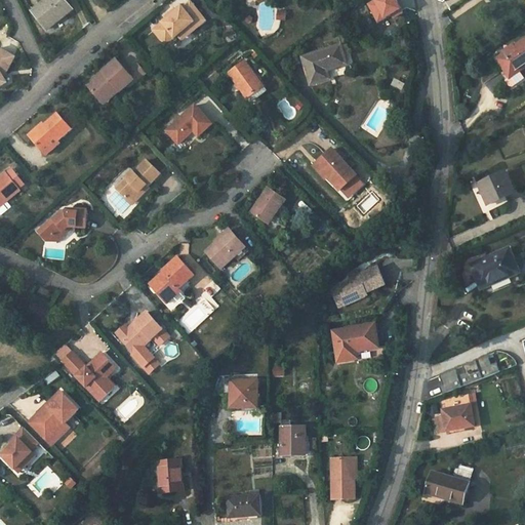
[(66,0),(48,0),(34,12),(48,30),(74,9),(66,0)]
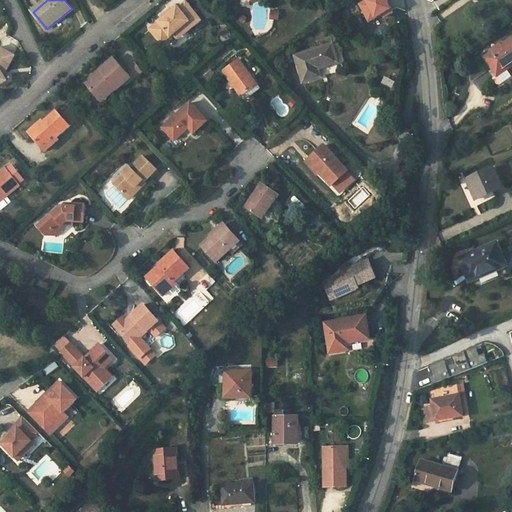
[(385,1),(385,0),(365,0),(359,4),(369,21),(390,8),(385,1)]
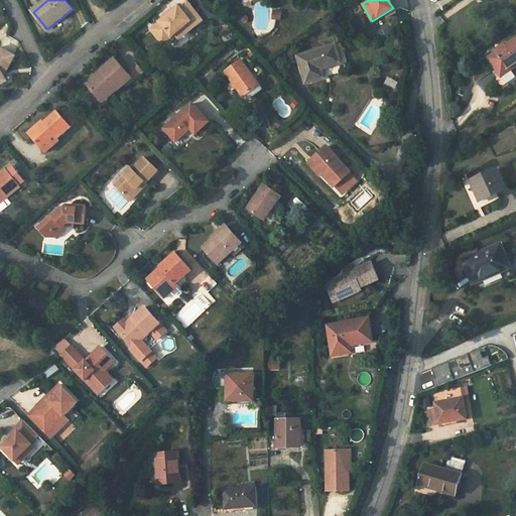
[(168,42),(176,35),(185,28),(184,26),(190,20),(195,25),(178,38),(180,41),(205,21),(188,3),(181,9),(180,7),(173,12),(172,13),(173,16),(167,20),(166,18),(164,20),(156,26),(168,42)]
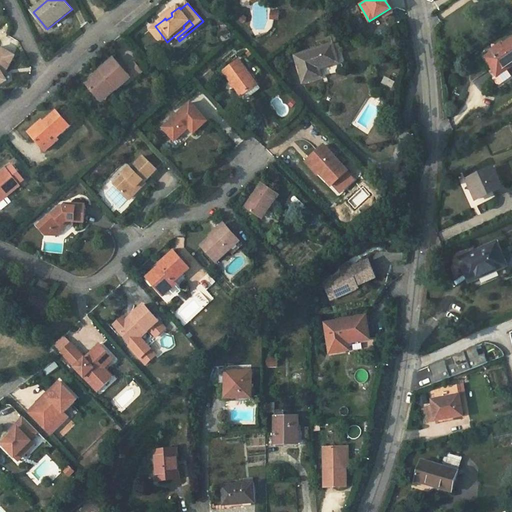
[(279,20),(280,10),(270,9),(270,19),(279,20)]
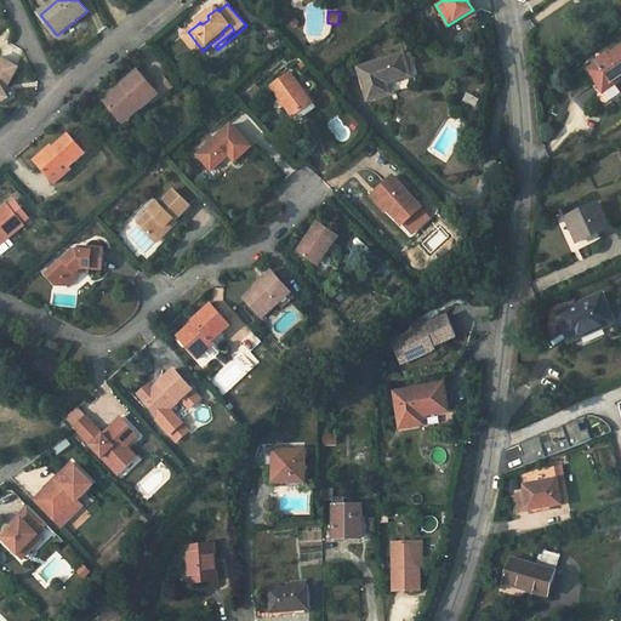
[(195,21),(198,24),(200,22),(201,24),(209,20),(208,16),(209,15),(208,12),(195,21)]
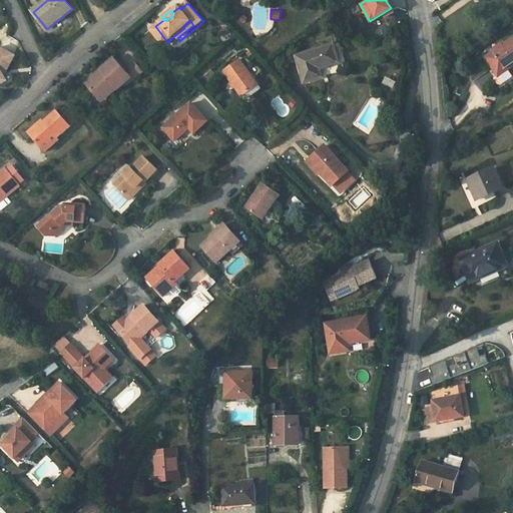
[(184,28),(175,35),(177,38),(193,25),(189,20),(183,26),(184,28)]
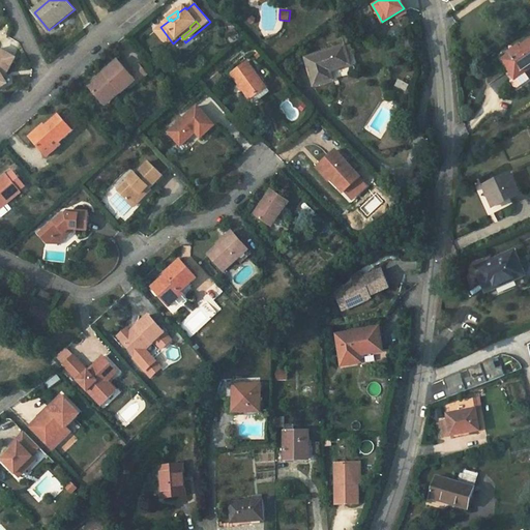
[(173,43),(160,27),(156,31),(169,47),(173,43)]
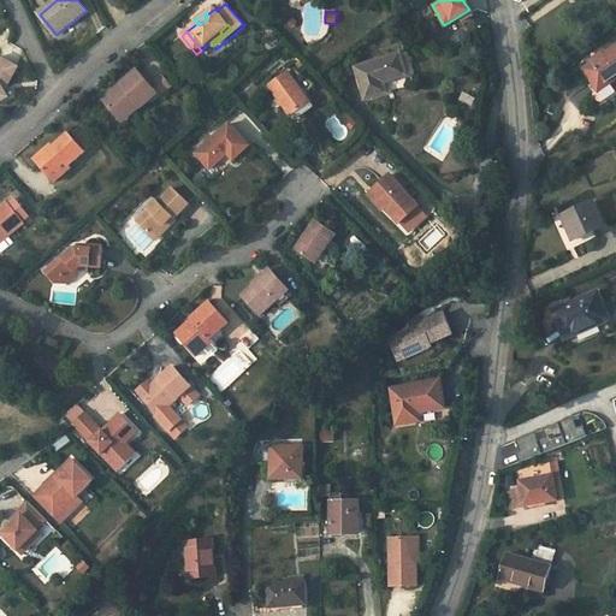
[(598,61),(585,71),(600,93),(611,86),(610,83),(615,78),(615,48),(604,57),(603,53),(596,59),(598,61)]
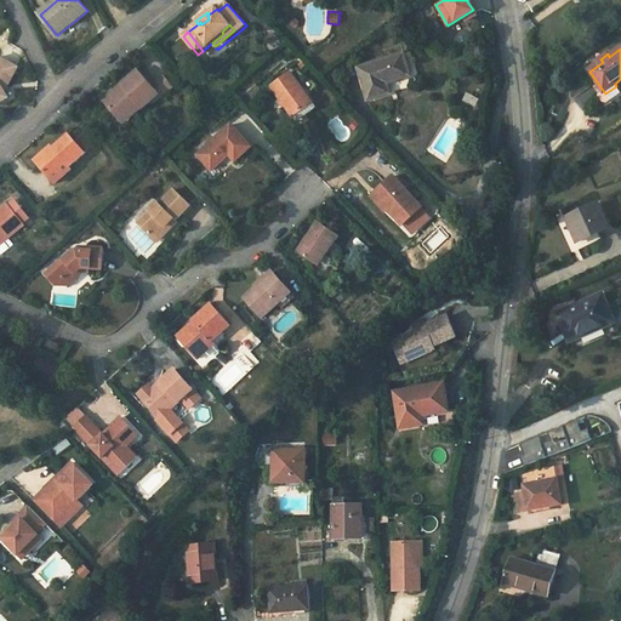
[(411,77),(404,53),(359,67),(369,100),(391,93),(387,83),(411,77)]
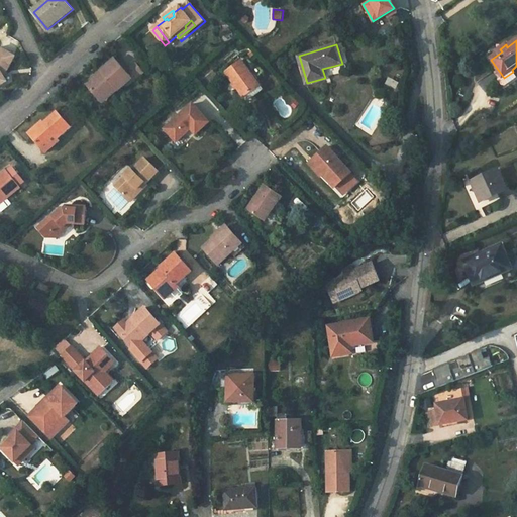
[(0,87),(8,83),(5,78),(3,79),(1,76),(3,75),(8,72),(15,57),(0,47),(0,87)]
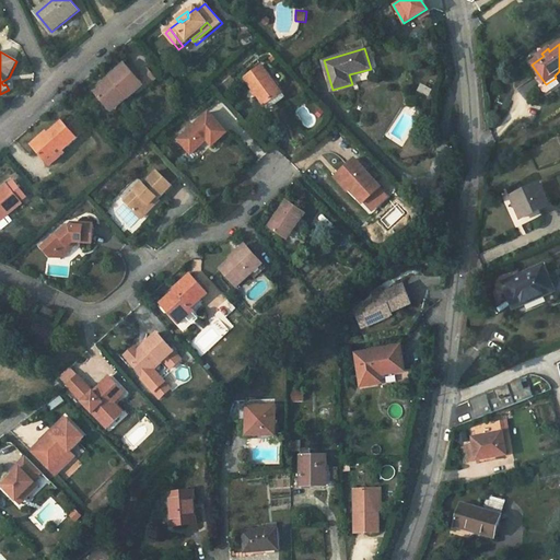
[(319,68),(317,57),(308,60),(312,71),(319,68)]
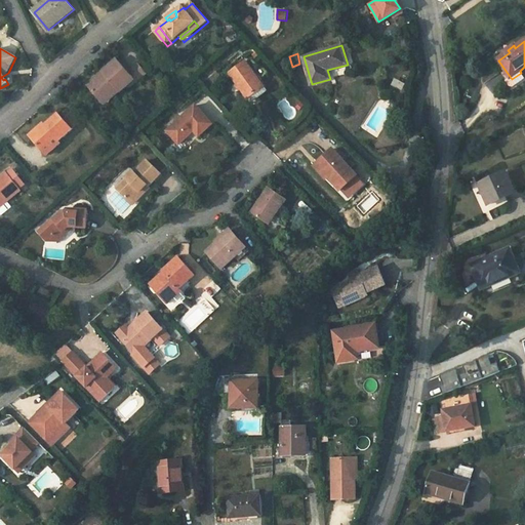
[(88,86),(103,103),(118,89),(120,91),(134,80),(128,73),(117,61),(88,86)]
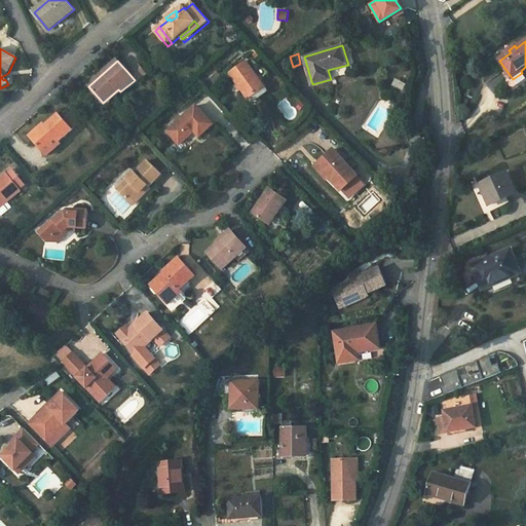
[(246,62),(230,75),(249,100),(265,87),(246,62)]
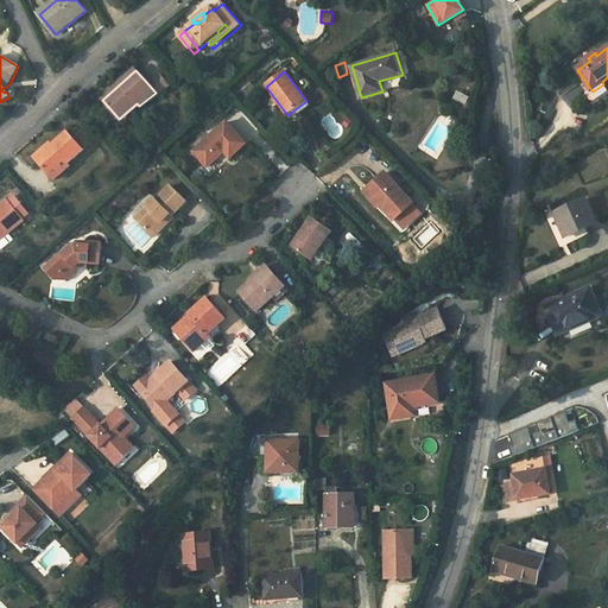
[(159,75),(149,84),(156,93),(157,95),(169,86),(159,75)]
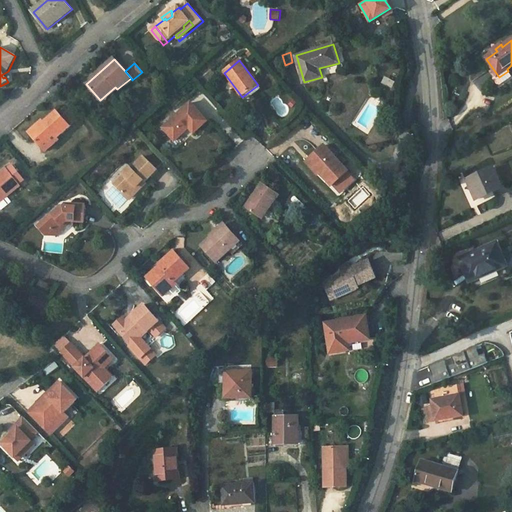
[(384,76),(381,83),(392,88),(395,81),(384,76)]
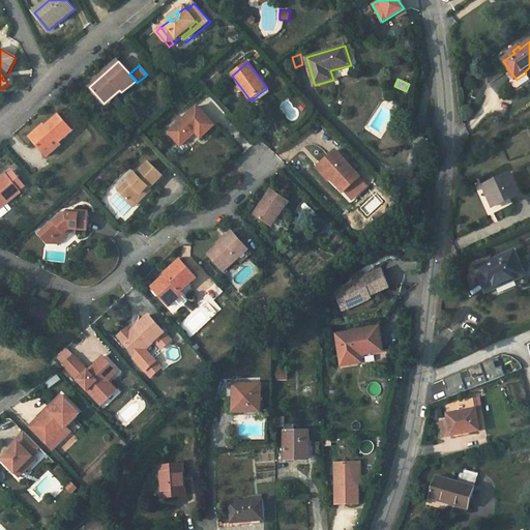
[(119,90),(104,104),(107,106),(121,92),(119,90)]
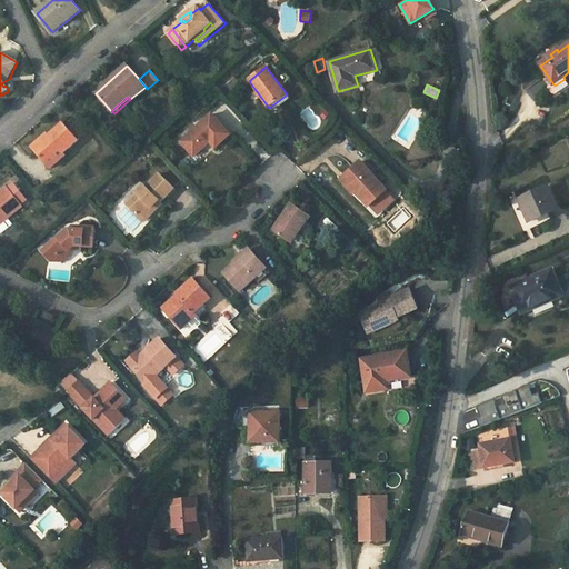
[(230,135),(212,115),(181,142),(195,156),(210,141),(217,148),(230,135)]
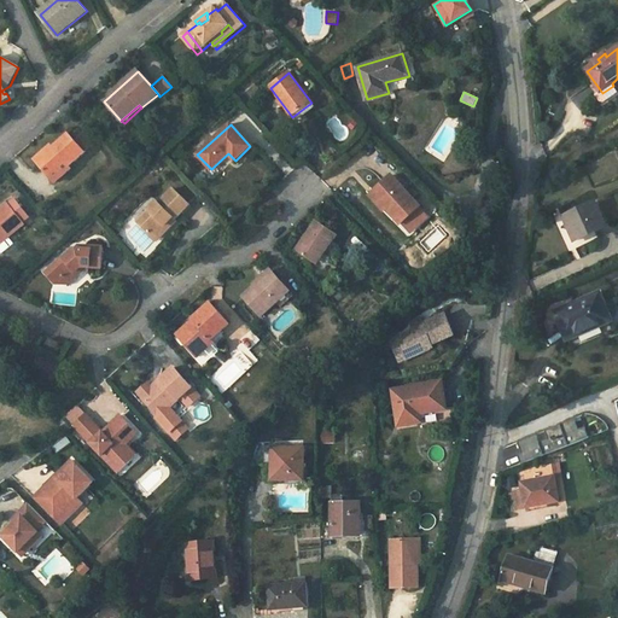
[(50,145),(35,158),(53,180),(92,145),(82,133),(73,140),(68,134),(52,147),(50,145)]
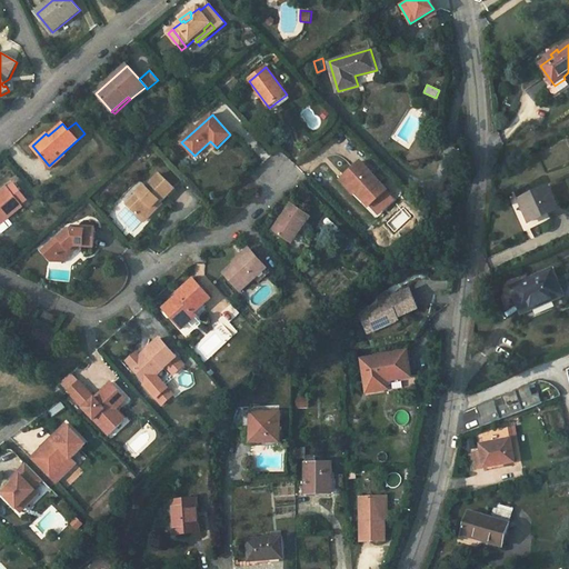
[(360,161),(342,178),(357,192),(369,206),(371,205),(378,213),(393,199),(386,191),(387,189),(360,161)]
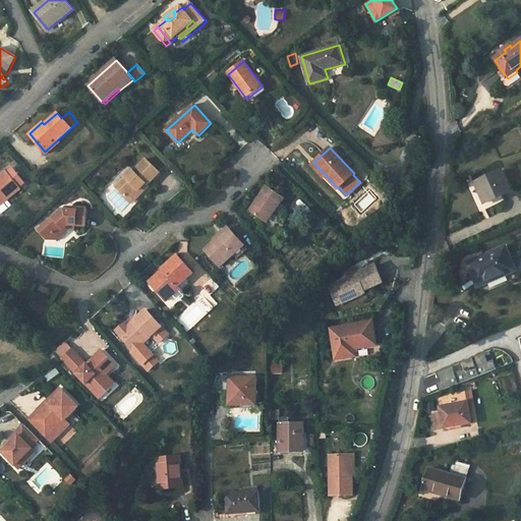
[(140,191),(147,185),(160,173),(147,161),(134,172),(133,171),(126,177),(128,179),(118,189),(129,199),(130,197),(134,201),(142,193),(140,191)]
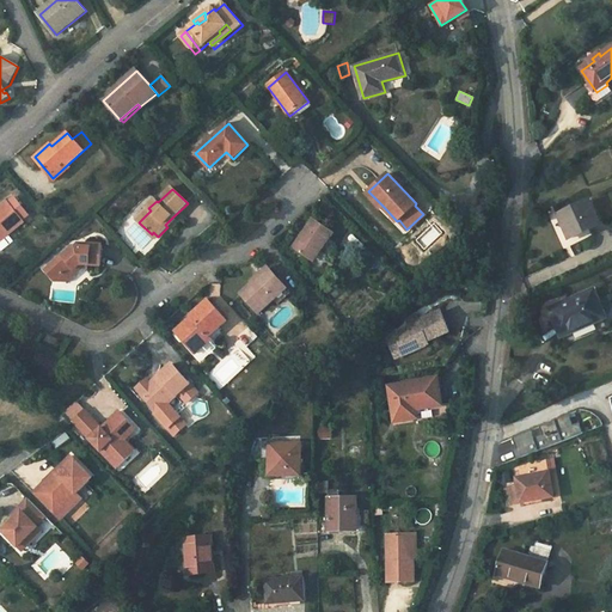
[(381,208),(384,207),(368,191),(367,194),(381,208)]
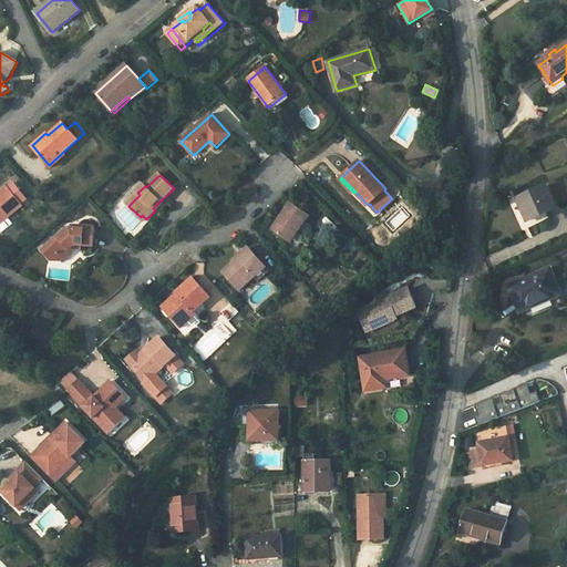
[(7,188),(22,206),(28,202),(13,183),(7,188)]
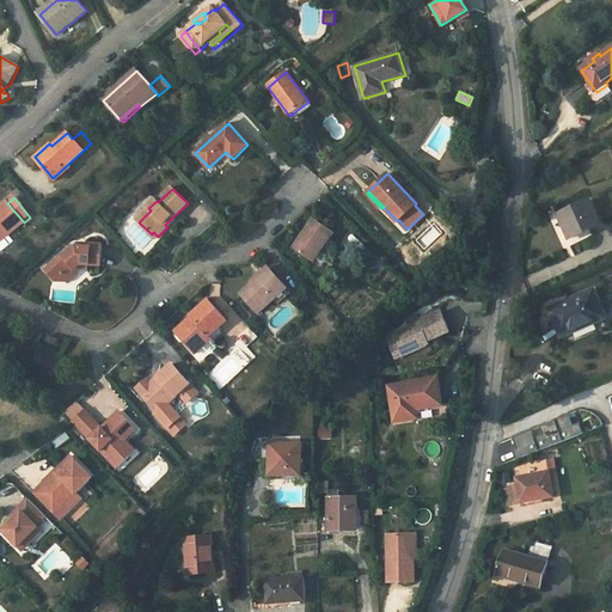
[(558,215),(570,239),(587,232),(603,225),(591,200),(558,215)]
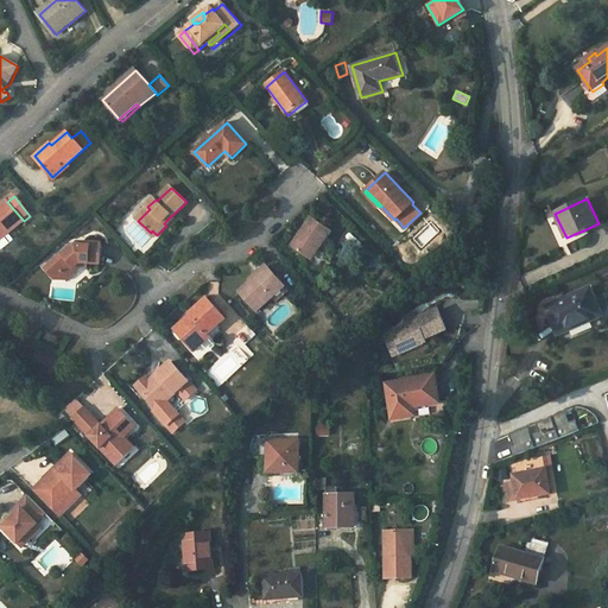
[(7,202),(7,201),(0,207),(0,240),(24,221),(7,202)]
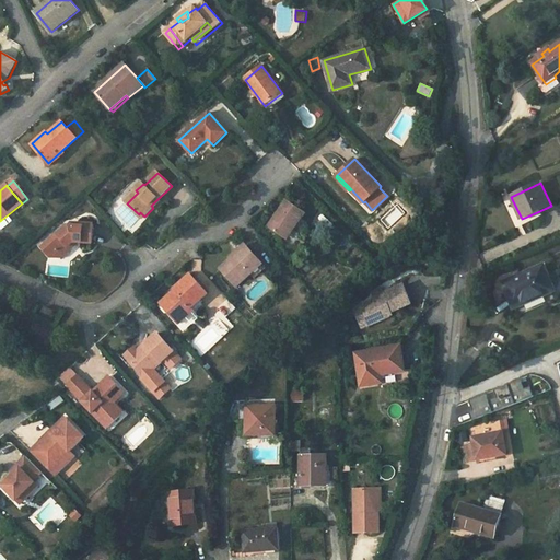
[(138,193),(136,190),(125,200),(127,203),(138,193)]
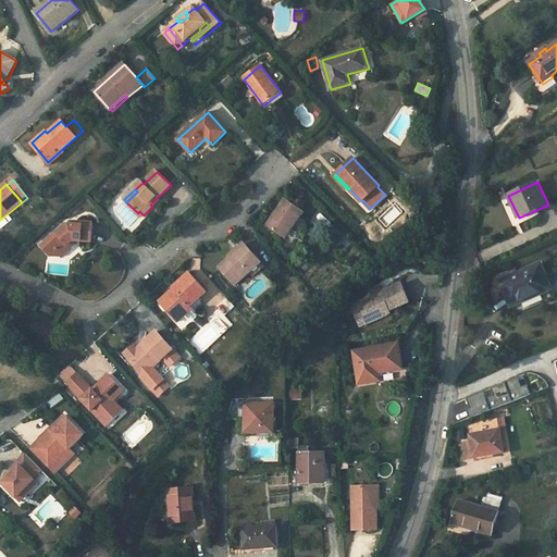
[(150,205),(152,207),(160,200),(157,198),(150,205)]
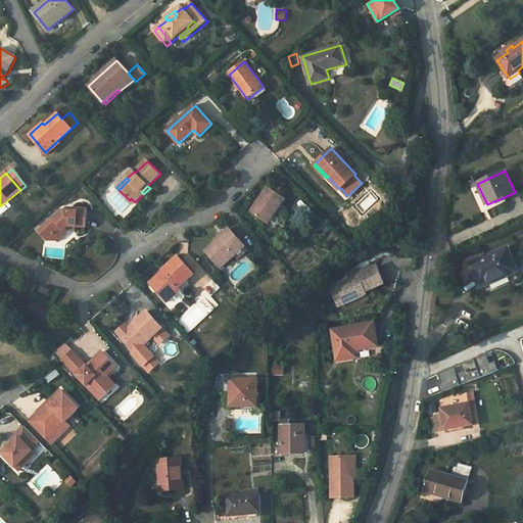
[(102,196),(121,216),(131,206),(112,187),(102,196)]
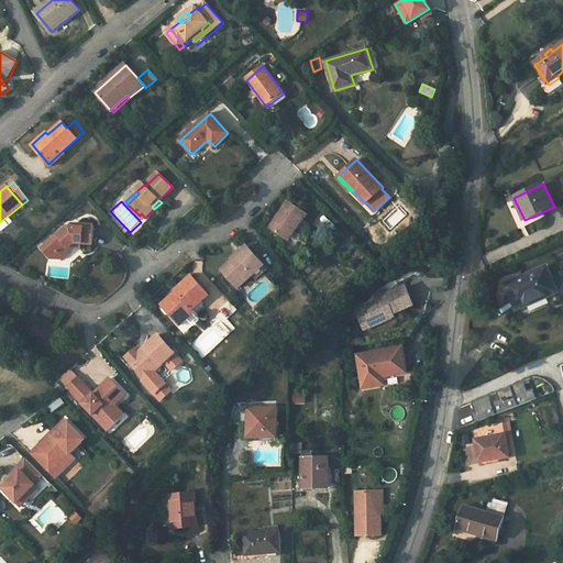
[(269,229),(286,240),(295,228),(297,229),(307,213),(288,201),(269,229)]
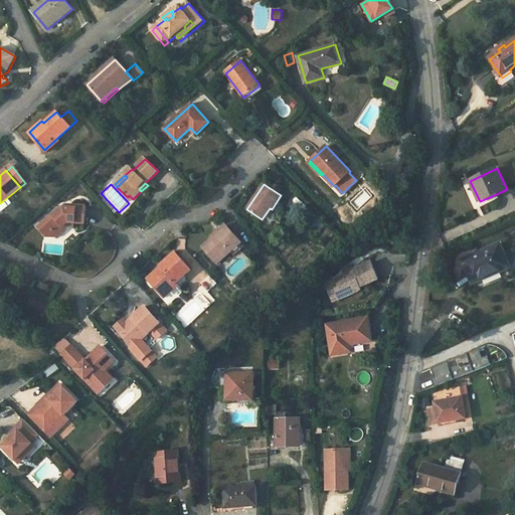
[(496,201),(494,195),(480,201),(482,207),(496,201)]
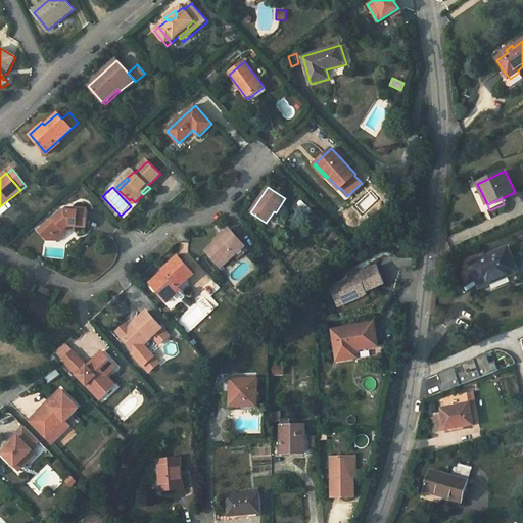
[(70,212),(63,211),(55,220),(54,219),(39,231),(47,239),(52,234),(57,240),(62,235),(63,230),(68,226),(85,227),(86,209),(74,209),(70,212)]
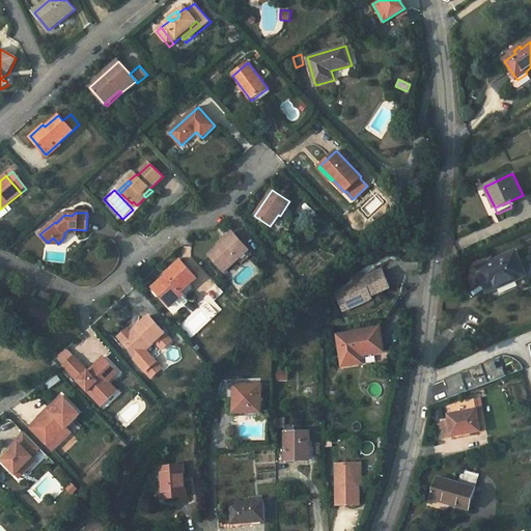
[(278,215),(270,226),(273,227),(280,216),(278,215)]
